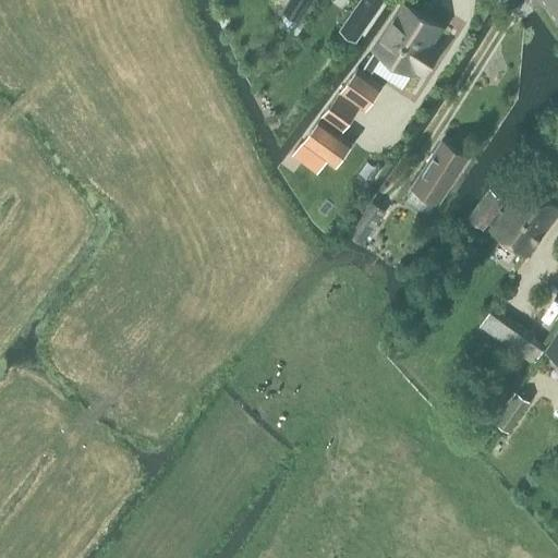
[(289,0),(283,9),(300,20),(312,0),(289,0)]
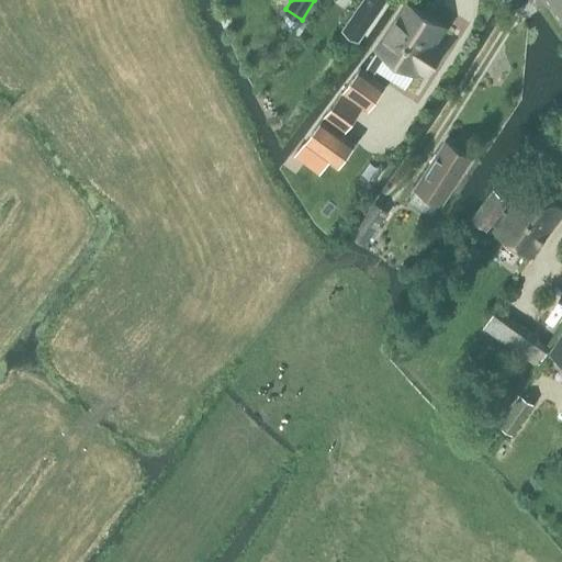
[(362,0),(344,29),(360,38),(385,0),(362,0)]
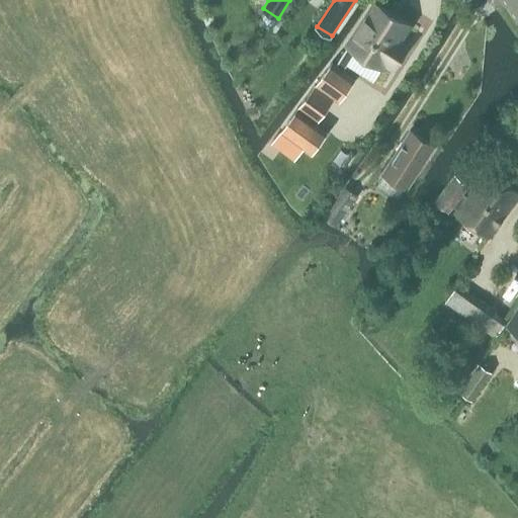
[(345,50),(357,58),(360,53),(382,67),(385,62),(395,67),(409,45),(400,39),(410,24),(375,2),(345,50)]
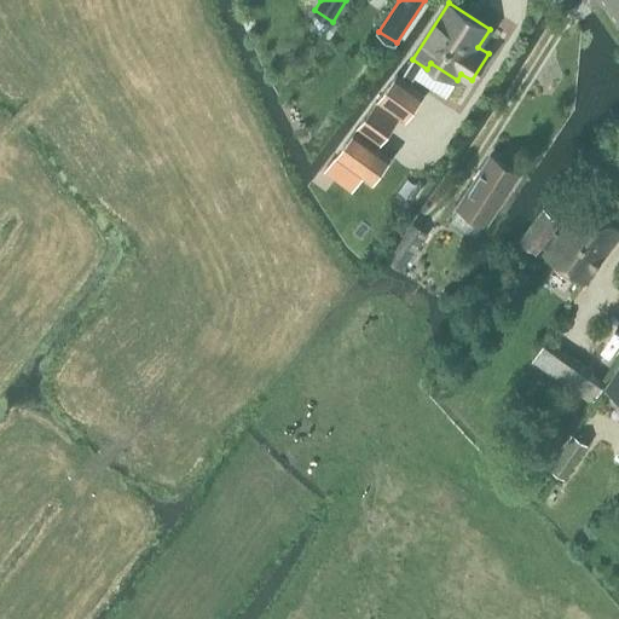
[(428,96),(399,74),(336,158),(374,187),(394,158),(381,149),(403,120),(408,123),(428,96)]
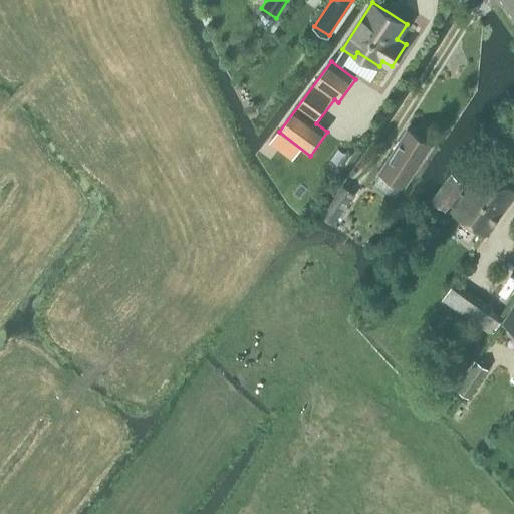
[(407,130),(379,171),(404,186),(431,145),(407,130)]
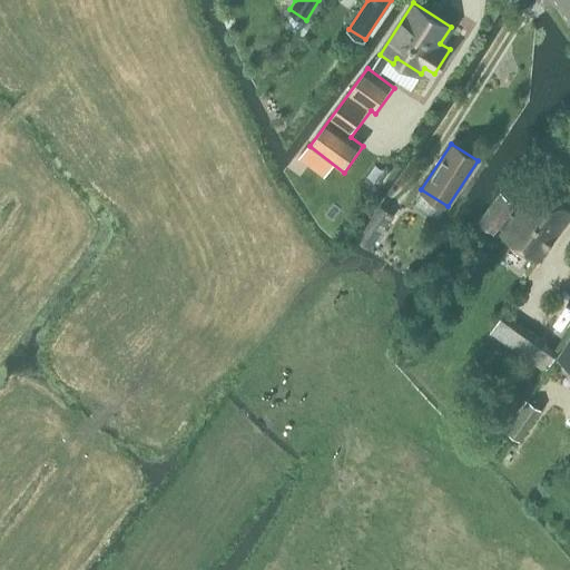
[(503,229),(500,234),(538,261),(569,216),(569,210),(537,186),(514,217),(509,213),(514,204),(500,194),(481,219),(495,231),(499,226),(503,229)]
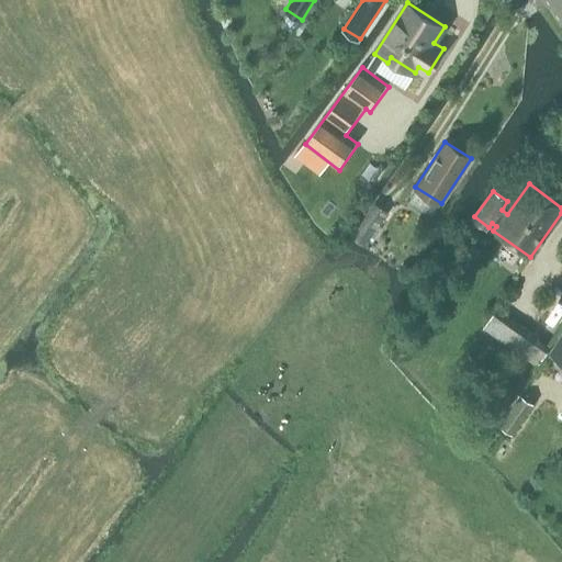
[(351,237),(364,246),(391,206),(379,198),(351,237)]
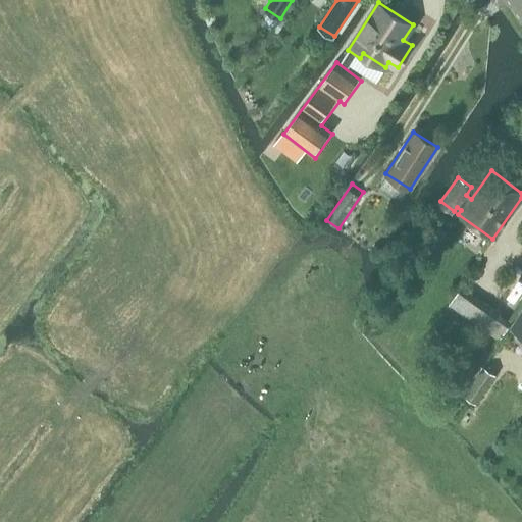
[(512,322),(463,286),(450,305),(500,340),(512,322)]
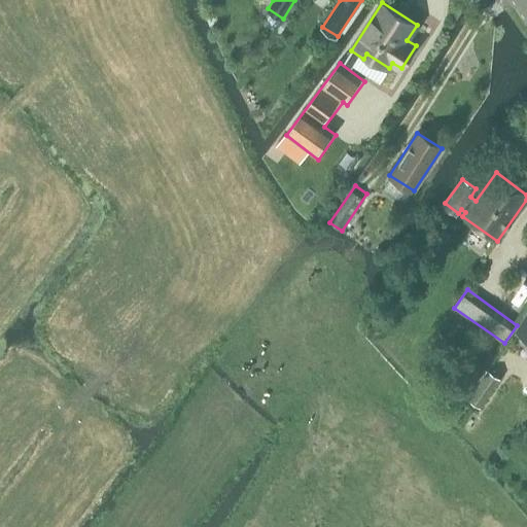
[(526,315),(517,330),(526,337),(526,315)]
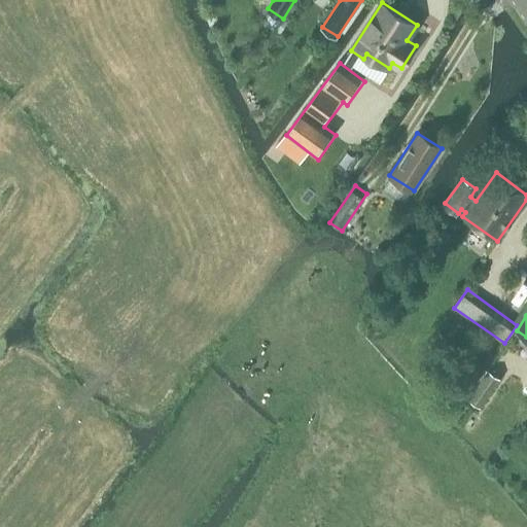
[(468,400),(479,408),(497,380),(487,373),(468,400)]
